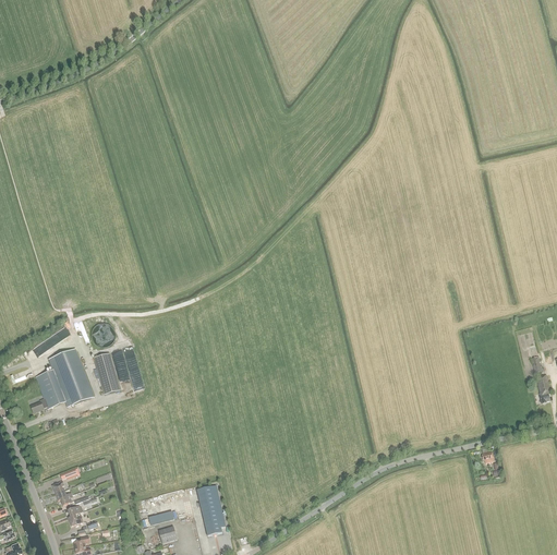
[(104,321),(103,321),(100,321),(99,321),(98,322),(97,322),(96,323),(95,323),(95,324),(94,324),(94,325),(93,325),(93,326),(92,326),(92,327),(91,328),(91,329),(91,330),(91,332),(89,333),(89,334),(91,335),(91,336),(91,337),(92,338),(92,339),(93,340),(93,341),(94,341),(94,342),(95,342),(95,344),(96,344),(97,344),(98,345),(99,345),(101,346),(103,346),(104,345),(105,345),(106,345),(107,345),(108,344),(109,344),(109,342),(110,342),(111,341),(112,340),(112,339),(113,339),(113,338),(113,337),(114,336),(114,335),(114,334),(114,333),(114,332),(114,330),(114,329),(113,328),(113,327),(112,327),(112,326),(111,325),(111,324),(110,324),(109,323),(108,322),(107,322),(105,321),(104,321)]
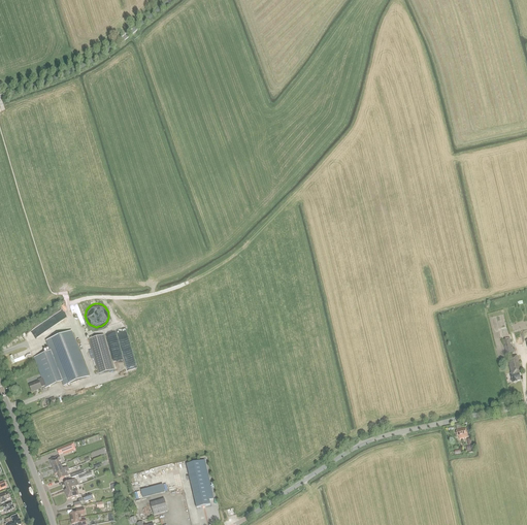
[(35,334),(60,319),(61,321),(67,318),(60,307),(31,326),(35,334)]
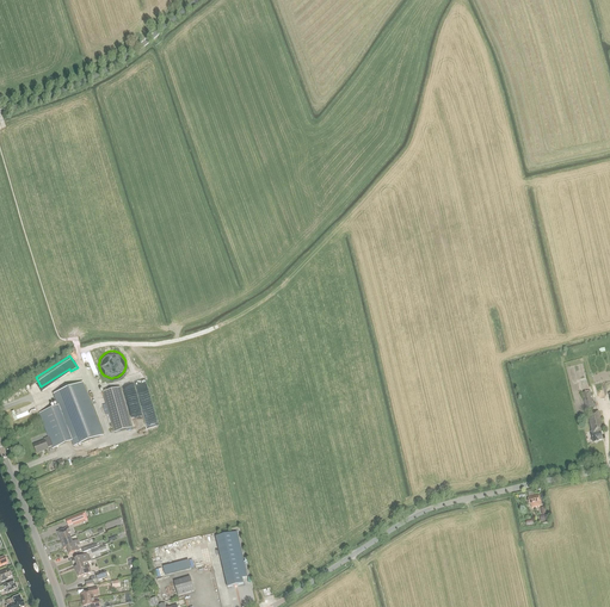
[(586,410),(591,409),(590,404),(593,403),(589,388),(587,388),(585,382),(584,377),(580,363),(573,364),(586,410)]
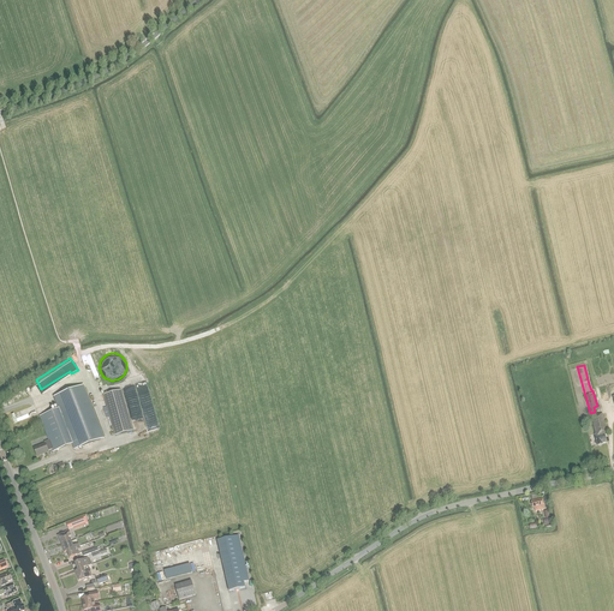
[(52,448),(71,441),(73,447),(103,435),(83,382),(52,394),(57,406),(39,413),(47,437),(42,438),(43,441),(33,445),(35,453),(47,448),(46,448),(51,445),(52,448)]
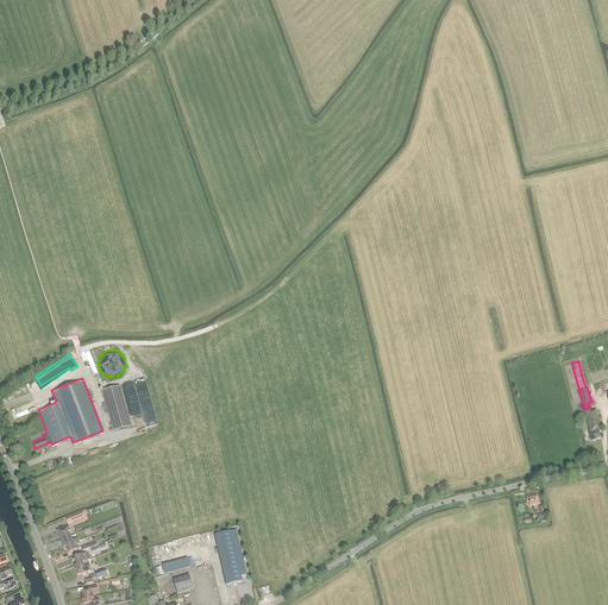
[(112,429),(130,423),(119,383),(101,389),(112,429)]
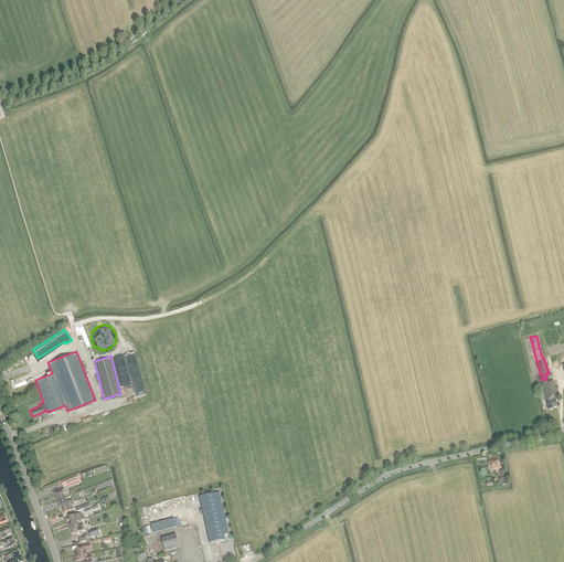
[(546,379),(542,380),(545,396),(547,407),(552,406),(552,405),(556,404),(554,398),(557,396),(552,378),(546,379)]
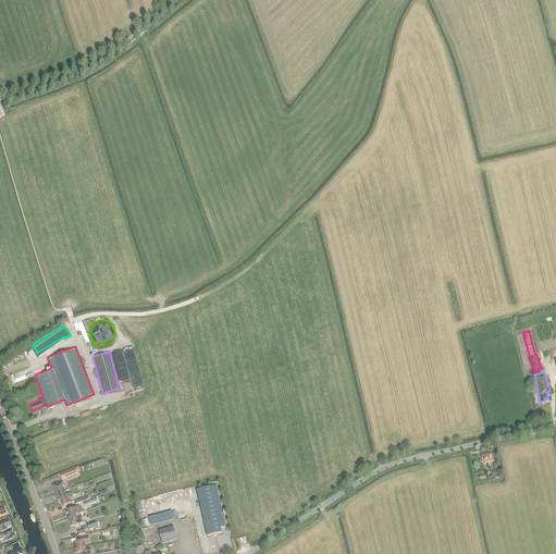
[(50,427),(59,423),(56,416),(48,419),(50,427)]
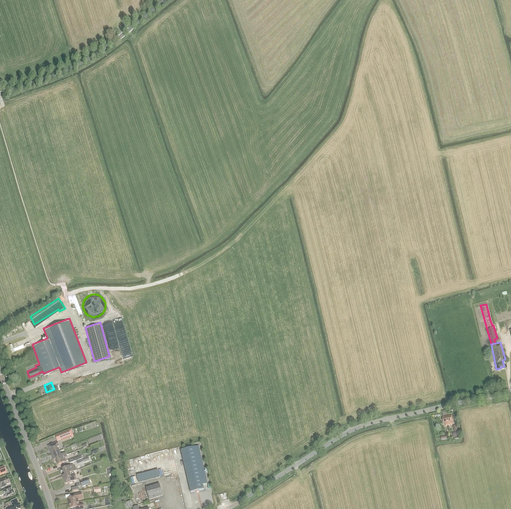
[(452,418),(451,413),(450,412),(442,414),(443,415),(441,416),(442,420),(444,420),(444,423),(452,421),(452,420),(453,420),(453,418),(452,418)]
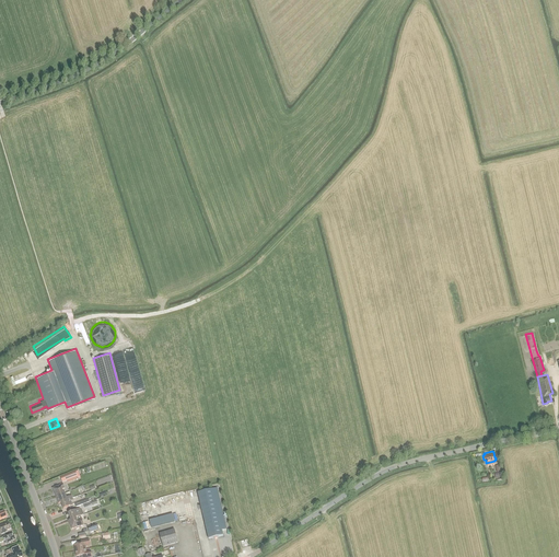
[(74,468),(63,473),(66,477),(77,474),(74,468)]
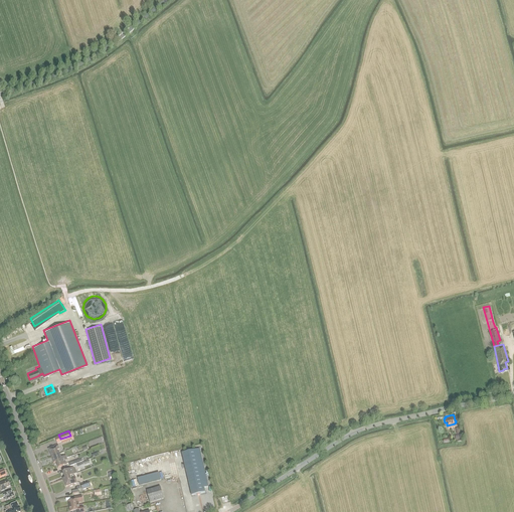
[(50,454),(57,452),(56,448),(58,447),(56,443),(57,443),(56,442),(54,443),(54,444),(47,447),(50,454)]
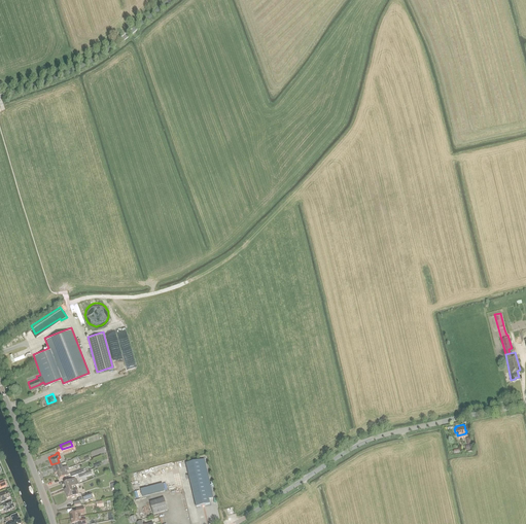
[(207,496),(212,495),(203,457),(184,461),(195,504),(208,501),(207,496)]
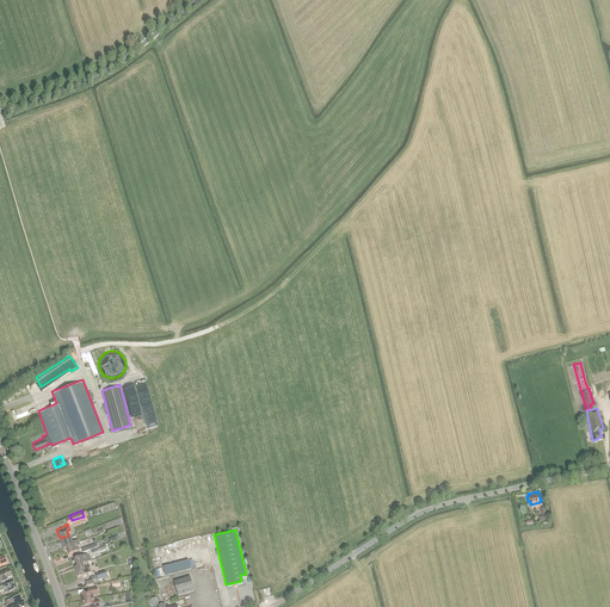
[(69,534),(68,536),(60,538),(62,546),(66,545),(78,540),(76,537),(72,539),(69,534)]
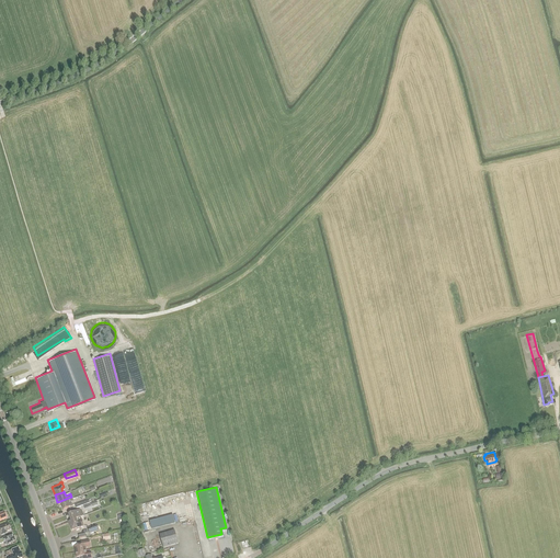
[(72,498),(71,497),(60,501),(63,507),(71,503),(70,499),(72,498)]
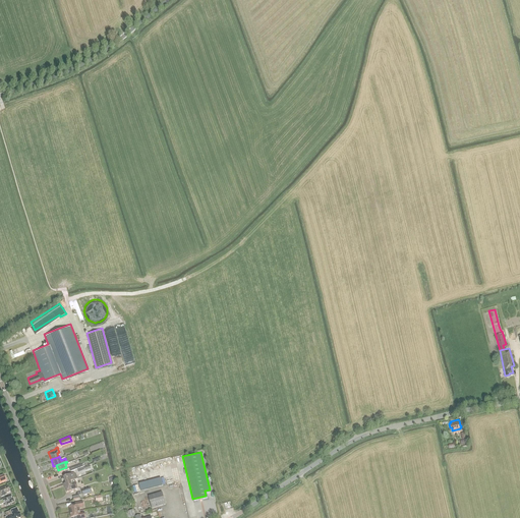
[(75,471),(73,472),(73,470),(62,474),(64,480),(65,480),(69,478),(76,476),(75,471)]
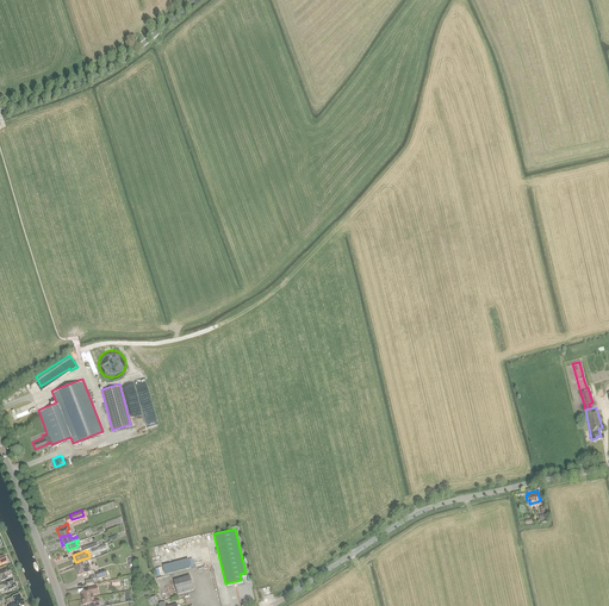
[(85,569),(85,570),(89,568),(87,561),(82,563),(81,560),(76,562),(75,562),(73,563),(76,573),(85,569)]
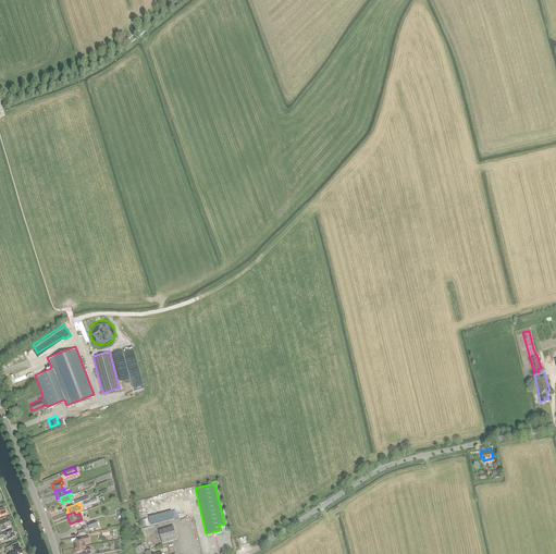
[(5,525),(9,522),(7,516),(0,518),(0,528),(5,526),(5,525)]
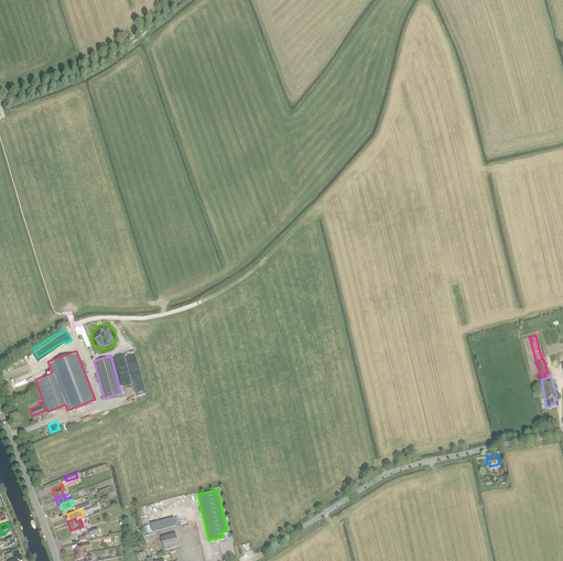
[(87,528),(88,533),(98,530),(97,525),(87,528)]
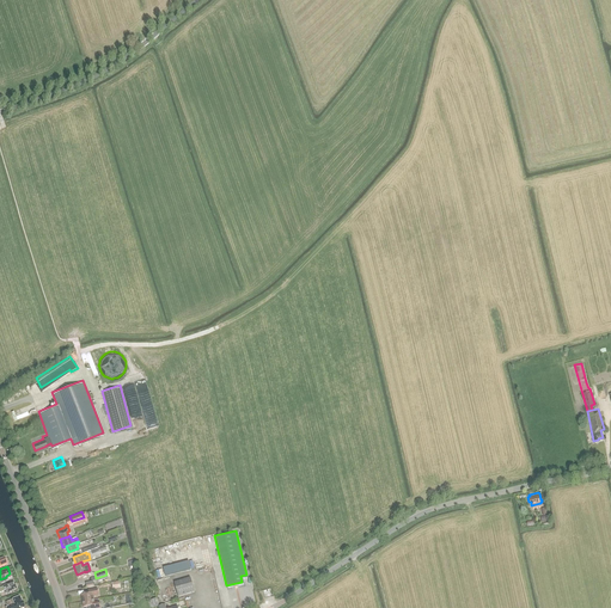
[(177,594),(193,589),(189,575),(172,579),(177,594)]
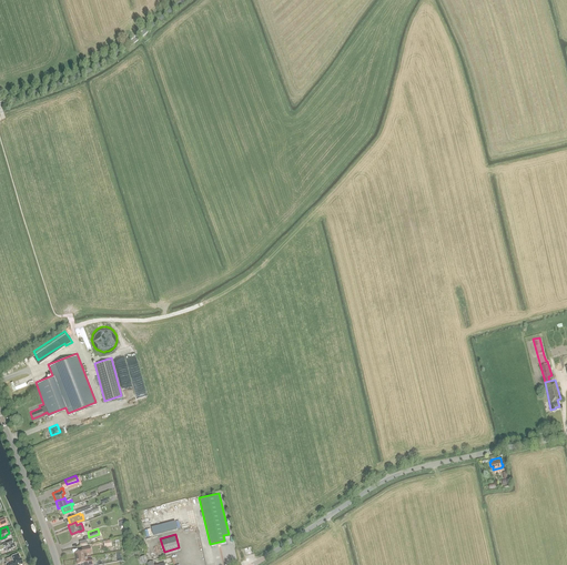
[(8,538),(1,542),(0,542),(0,547),(3,546),(4,550),(9,548),(8,547),(14,544),(12,538),(9,540),(8,538)]
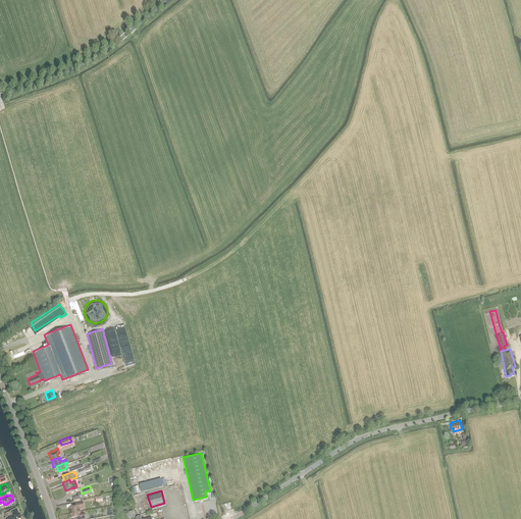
[(68,506),(69,511),(79,509),(79,507),(83,506),(82,500),(74,502),(74,505),(68,506)]
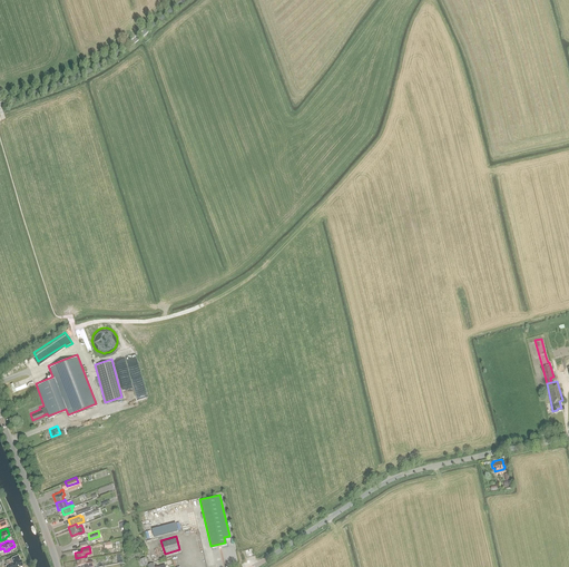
[(5,558),(6,563),(5,564),(5,566),(15,566),(21,564),(19,558),(17,554),(5,558)]
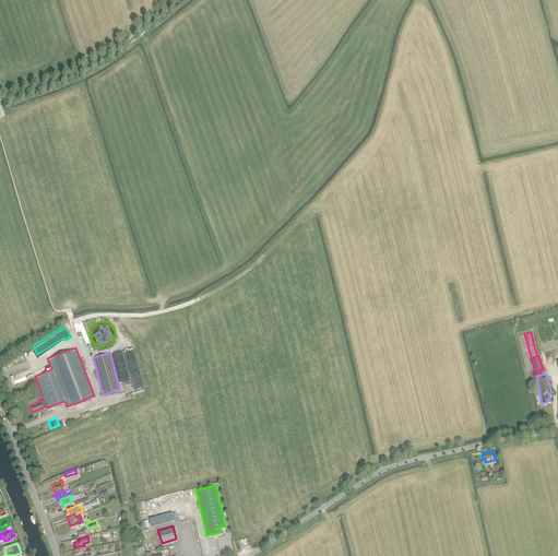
[(85,547),(84,545),(74,547),(74,553),(82,552),(82,555),(91,554),(90,547),(85,547)]
